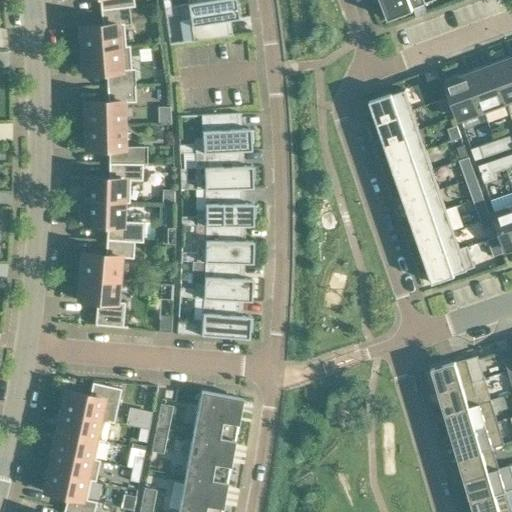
[(99,0),(100,10),(128,6),(128,7),(134,6),(133,0),(99,0)]
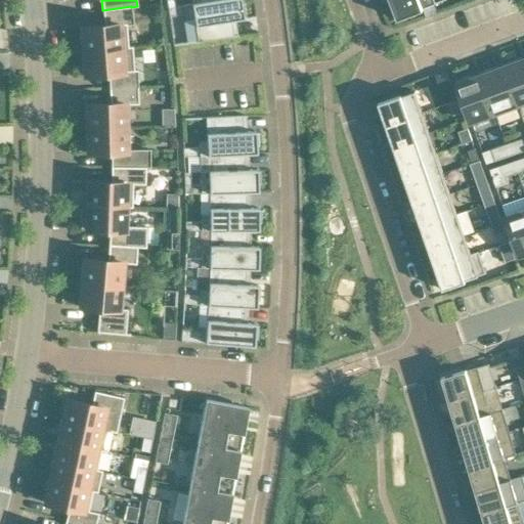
[(175,6),(168,8),(169,16),(184,14),(185,19),(193,18),(198,42),(237,36),(237,34),(233,35),(231,20),(244,18),(243,16),(245,16),(243,3),(241,4),(239,0),(216,0),(191,5),(191,3),(175,6)]
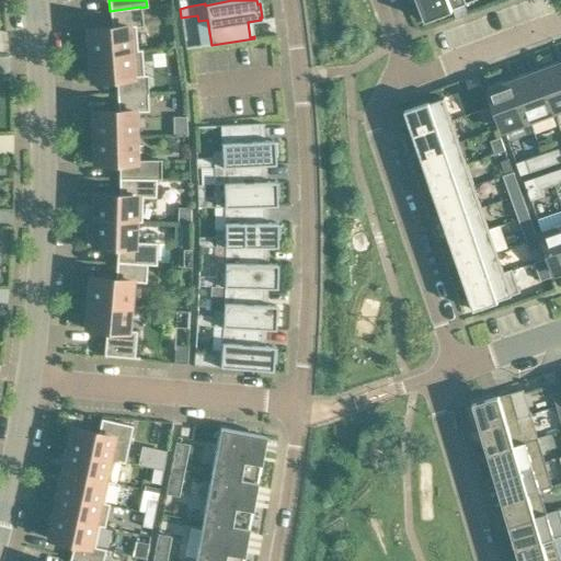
[(418,0),(425,18),(422,19),(423,20),(425,20),(426,21),(453,10),(453,9),(474,0),(471,0),(466,2),(465,0),(418,0)]
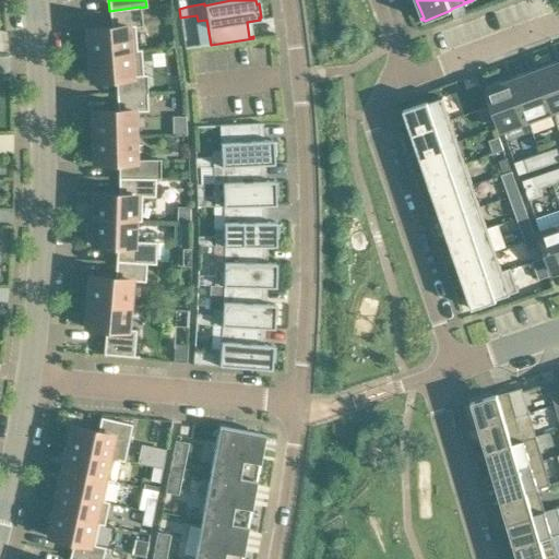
[(111,26),(85,28),(87,55),(141,50),(141,49),(137,49),(134,26),(142,25),(140,8),(140,7),(109,11),(111,26)]
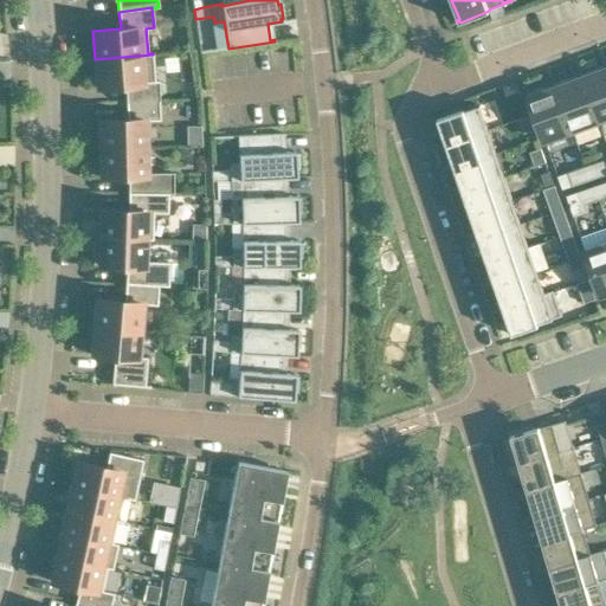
[(153,55),(95,59),(97,86),(126,84),(126,102),(159,101),(158,81),(155,81),(153,55)]
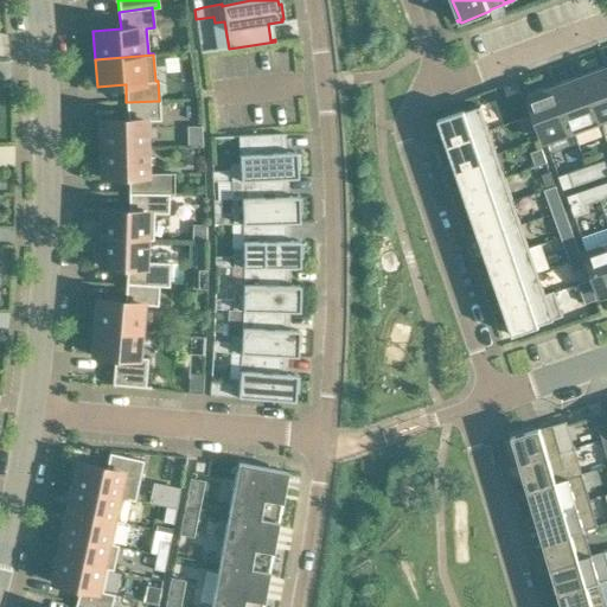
[(600,68),(582,74),(600,120),(606,117),(606,69),(601,72),(600,68)]
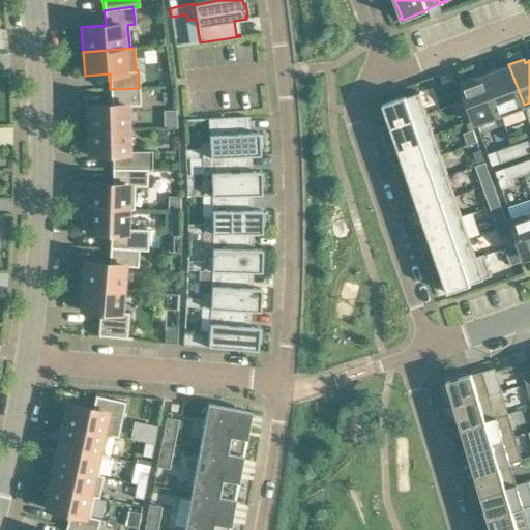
[(500,67),(486,74),(500,114),(524,105),(508,64),(507,65),(509,68),(502,71),(500,67)]
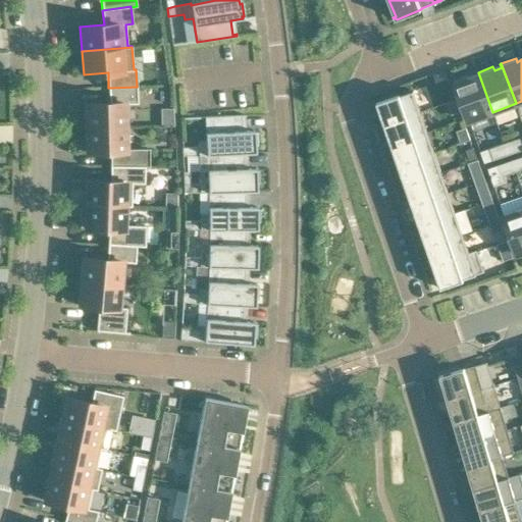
[(470,75),(454,81),(469,120),(492,112),(478,72),(477,72),(478,76),(471,79),(470,75)]
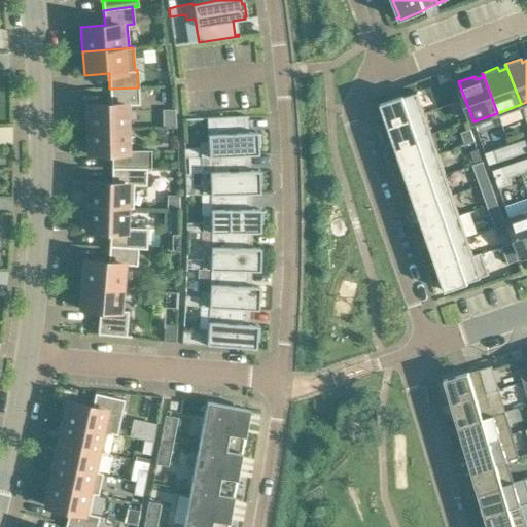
[(110,104),(85,104),(86,129),(127,128),(127,105),(139,105),(138,88),(109,89),(110,104)]
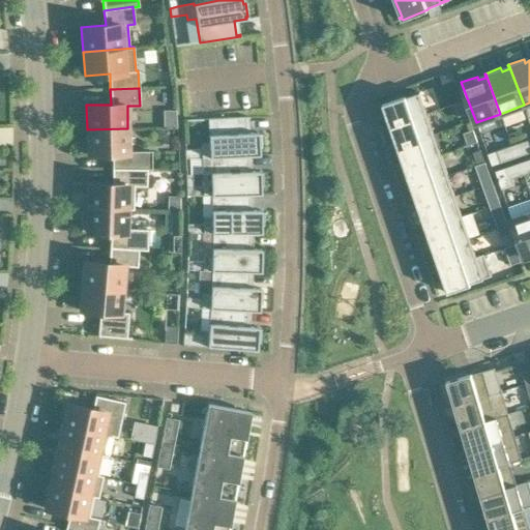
[(390,126),(427,114),(419,92),(388,102),(388,104),(384,106),(388,119),(385,120),(388,127),(390,127),(390,126)]
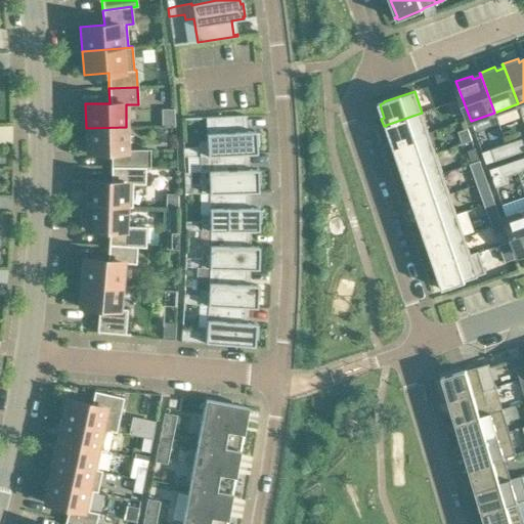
[(462,112),(457,99),(447,103),(451,115),(462,112)]
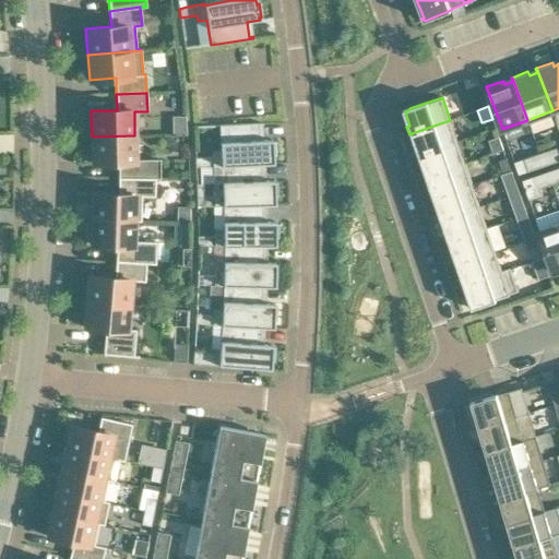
[(186,116),(171,116),(173,134),(187,134),(186,116)]
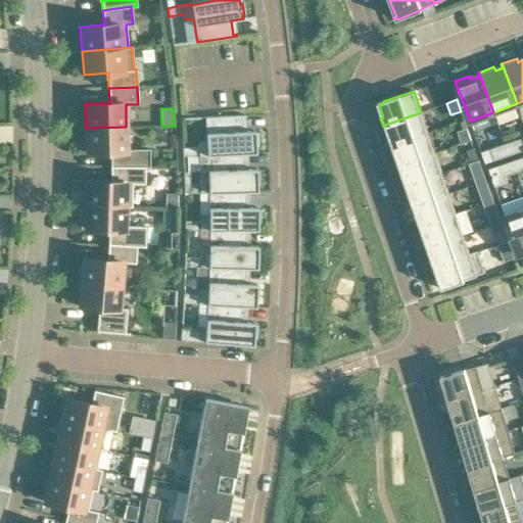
[(428,133),(421,112),(385,125),(385,126),(386,125),(390,138),(387,139),(390,146),(392,145),(428,133)]
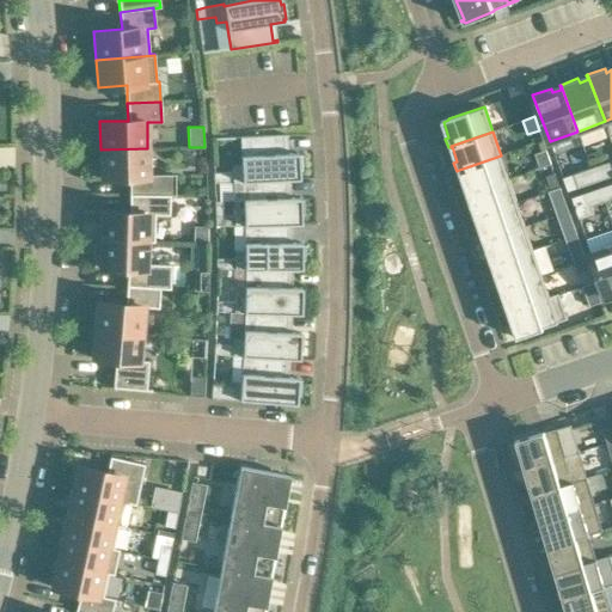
[(232,172),(214,172),(214,183),(233,183),(286,179),(299,179),(299,170),(301,170),(300,154),(298,154),(298,153),(283,153),(282,136),(287,136),(287,134),(240,136),(242,164),(232,165),(232,172)]
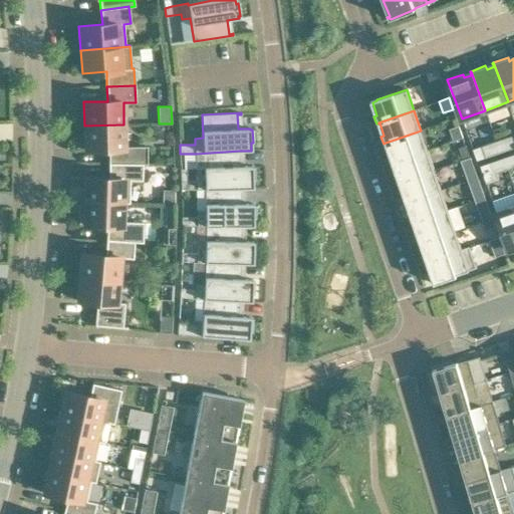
[(123,124),(84,125),(84,150),(108,149),(108,164),(143,164),(147,164),(147,147),(124,147),(123,124)]
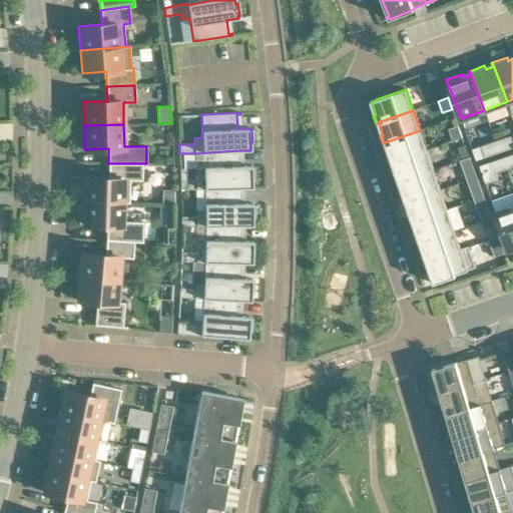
[(462,137),(458,125),(448,129),(452,140),(462,137)]
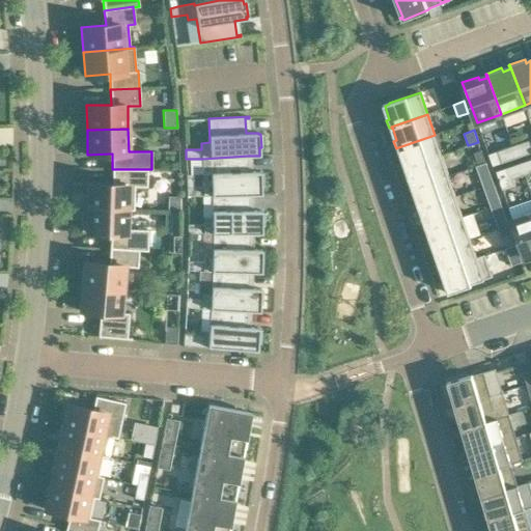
[(442,155),(435,135),(398,147),(399,147),(403,160),(400,161),(403,169),(406,168),(442,155)]
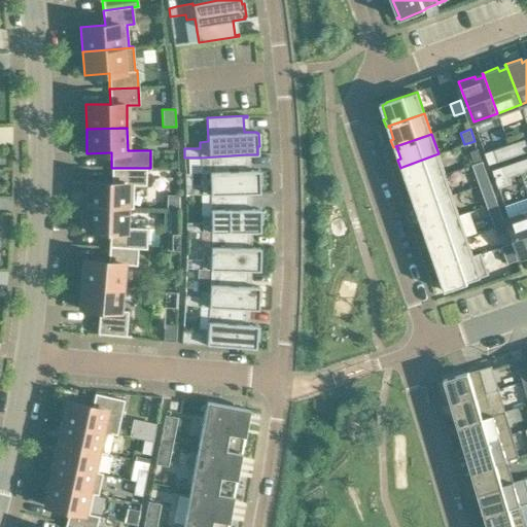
[(526,145),(525,139),(510,145),(514,156),(526,151),(526,145)]
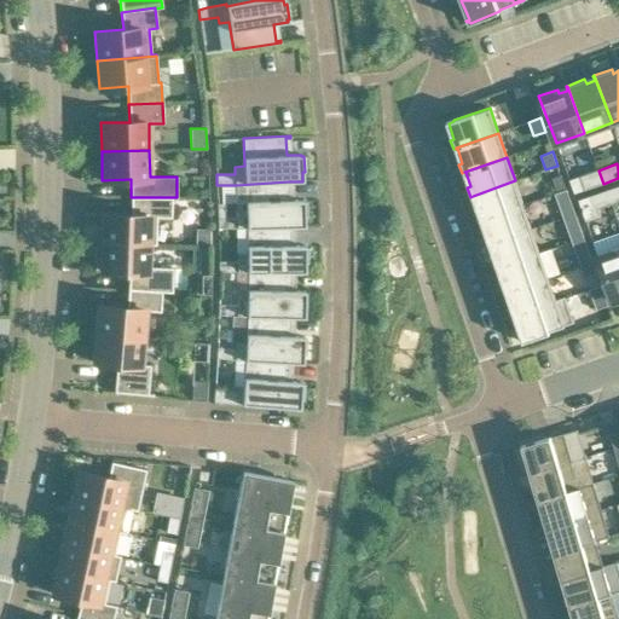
[(603,184),(599,171),(580,177),(585,190),(603,184)]
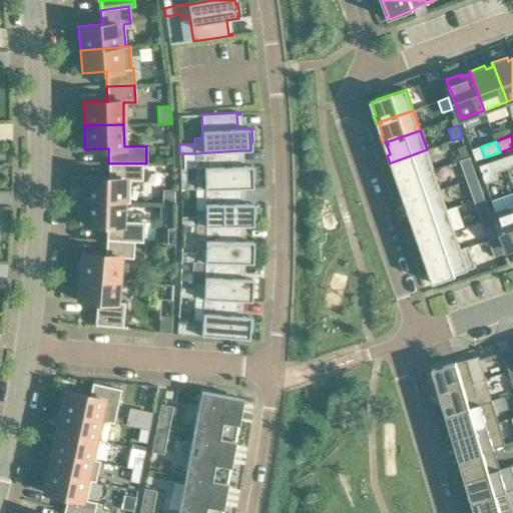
[(465,144),(457,147),(462,159),(469,157),(465,144)]
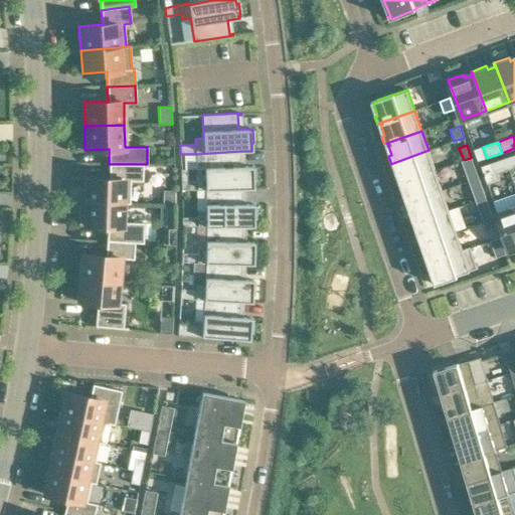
[(436,170),(428,150),(393,163),(394,163),(398,175),(395,176),(398,184),(400,183),(400,182),(436,170)]
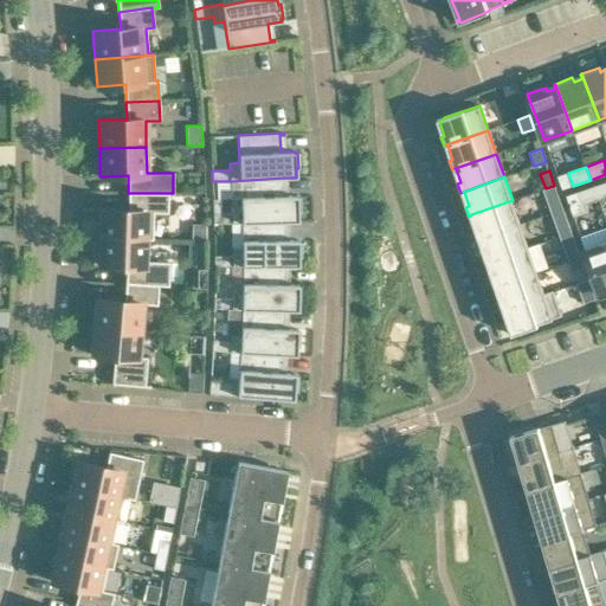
[(220,199),(213,199),(213,224),(232,224),(242,224),(242,223),(284,221),(298,221),(298,212),(301,212),(300,198),(297,198),(297,195),(283,197),(283,178),(231,181),(232,213),(220,213),(220,199)]
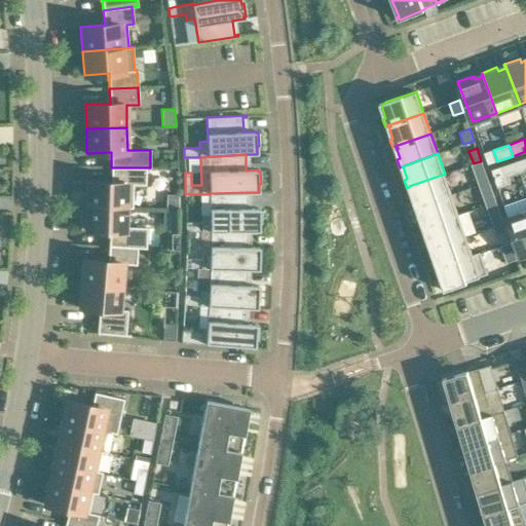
[(525,157),(516,161),(520,174),(525,171),(525,157)]
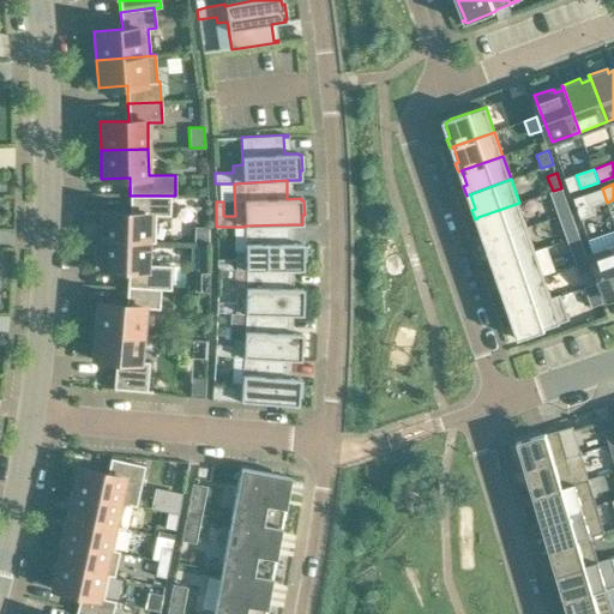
[(571,212),(561,188),(553,191),(551,192),(559,216),(571,212)]
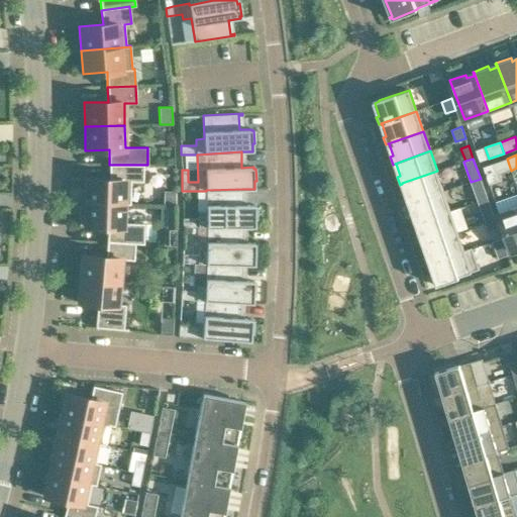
[(492,164),(483,167),(489,184),(500,180),(498,175),(511,171),(507,159),(492,164)]
